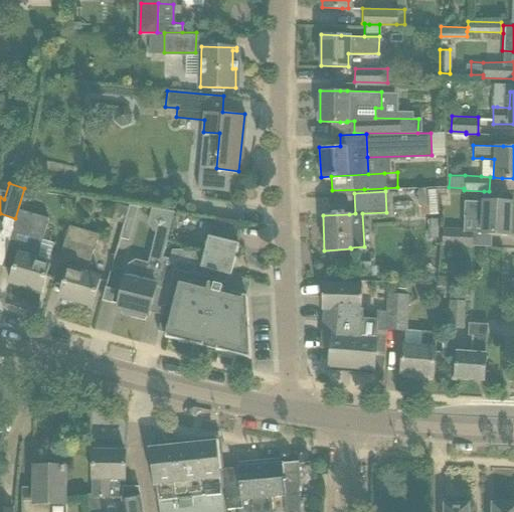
[(464,200),(463,215),(482,216),(481,232),(490,232),(509,233),(509,231),(513,231),(513,217),(510,217),(510,201),(501,201),(501,192),(489,191),(484,191),(484,200),(483,200),(483,201),(464,200)]
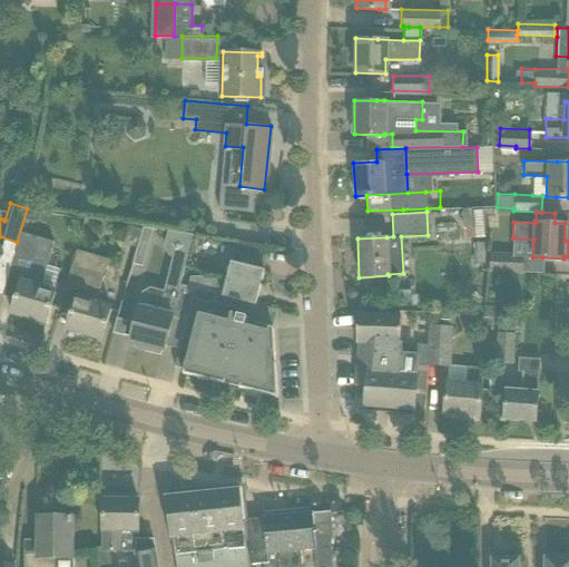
[(139,261),(148,226),(140,224),(130,258),(139,261)]
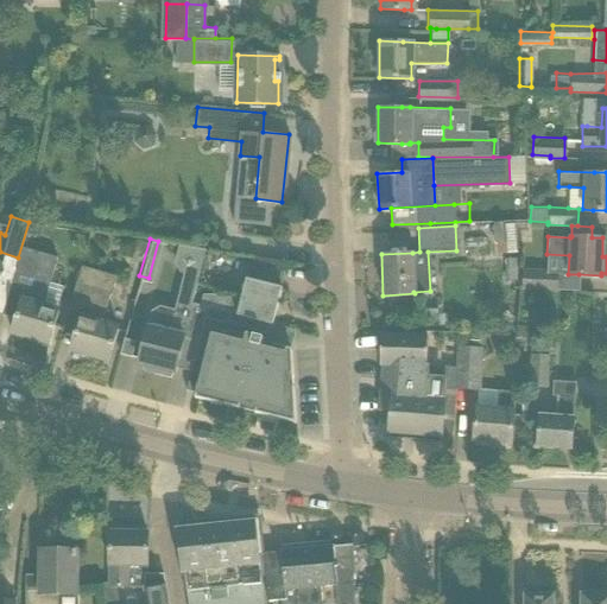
[(54,319),(58,305),(43,302),(57,253),(23,243),(16,267),(10,285),(11,286),(6,302),(19,305),(16,318),(11,332),(48,343),(54,319)]
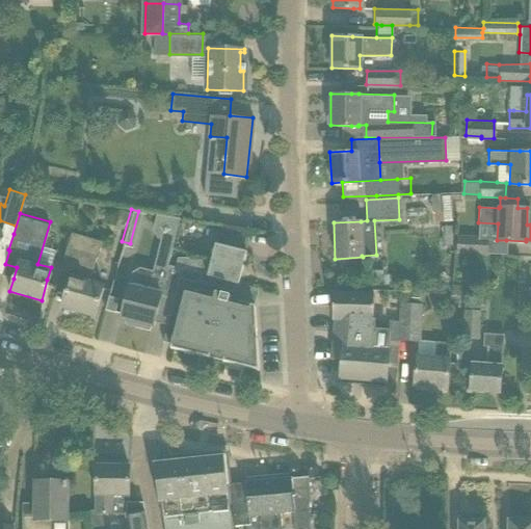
[(175,264),(180,265),(207,272),(207,274),(234,281),(234,282),(238,283),(245,250),(242,249),(247,228),(222,223),(217,243),(214,243),(211,257),(177,257),(175,264)]
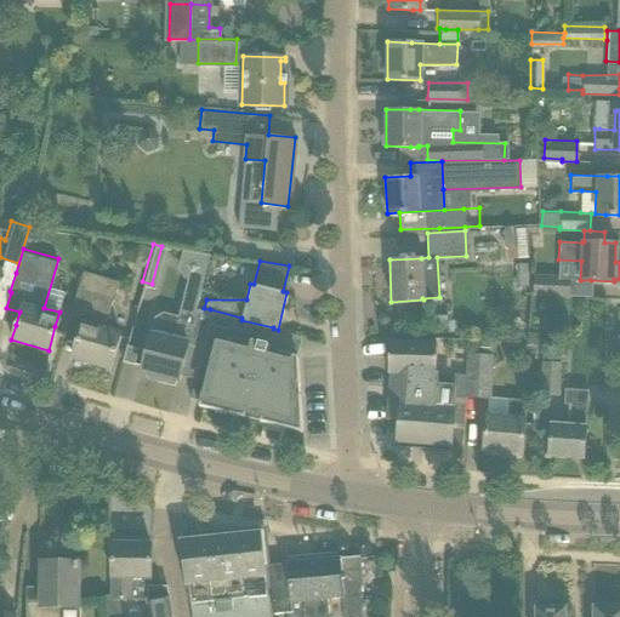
[(72,356),(109,367),(115,344),(119,332),(103,327),(117,280),(83,269),(66,325),(68,325),(69,321),(81,325),(72,356)]
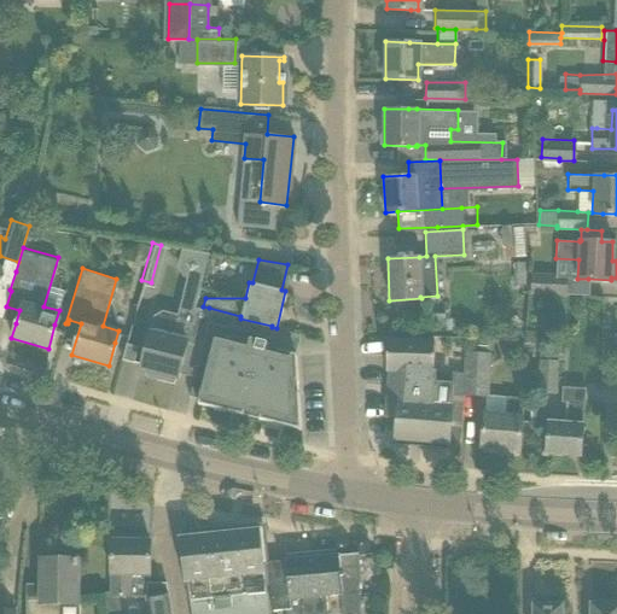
[(203,340),(208,321),(207,321),(209,308),(203,307),(195,304),(201,279),(186,275),(176,314),(162,310),(153,315),(145,344),(140,368),(157,372),(155,378),(173,382),(175,376),(178,376),(181,362),(197,366),(203,341),(203,340)]
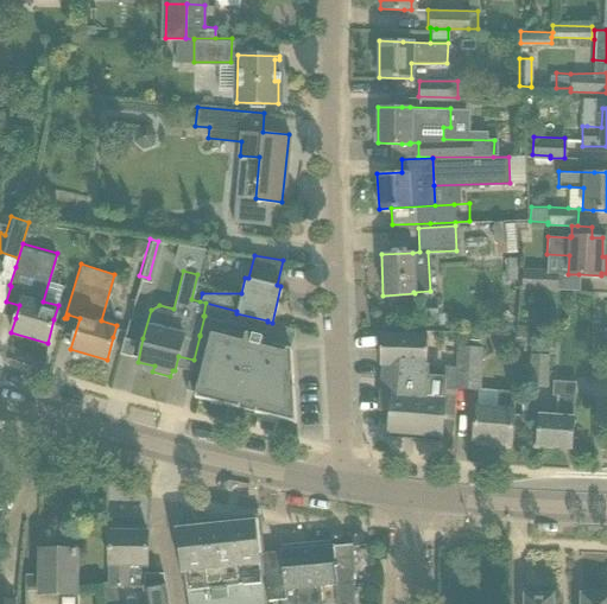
[(522,271),(522,288),(555,290),(555,288),(579,290),(579,274),(568,274),(555,273),(555,272),(522,271)]
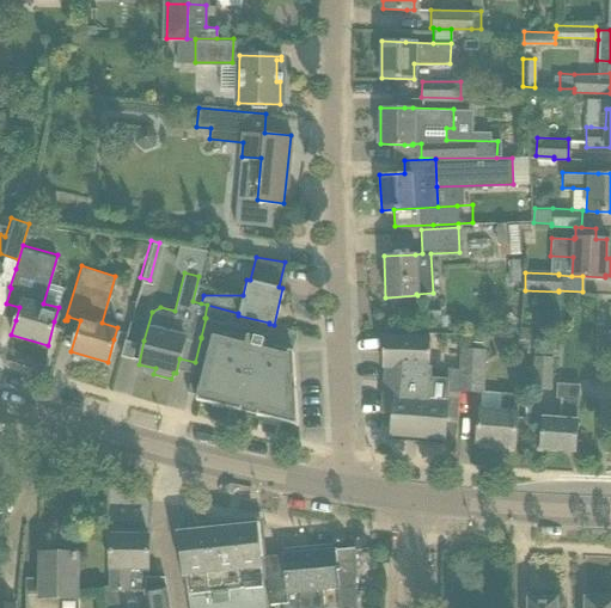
[(267,333),(269,324),(269,323),(238,315),(238,313),(207,305),(205,318),(206,318),(267,333)]
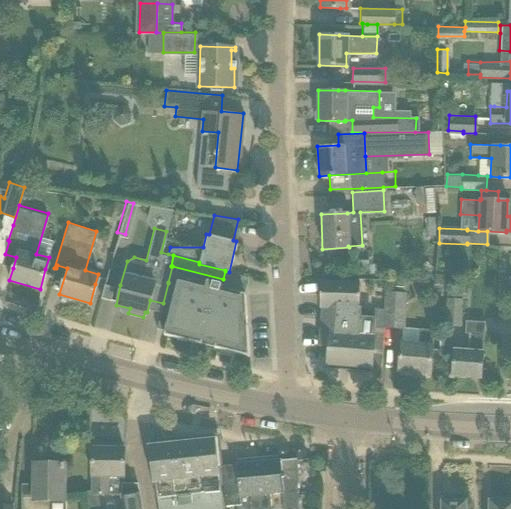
[(367,255),(356,256),(356,266),(367,266),(367,255)]
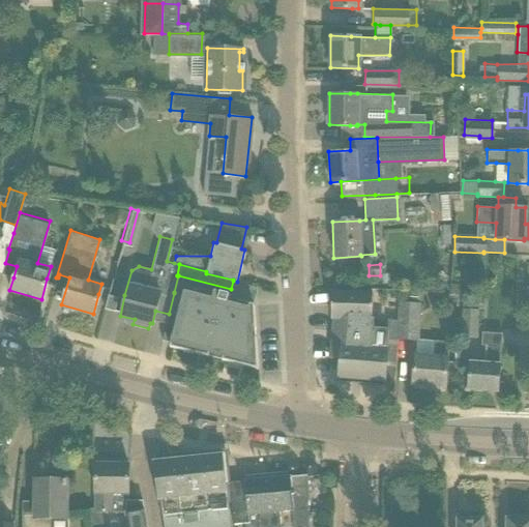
[(427,282),(425,291),(441,291),(441,283),(427,282)]
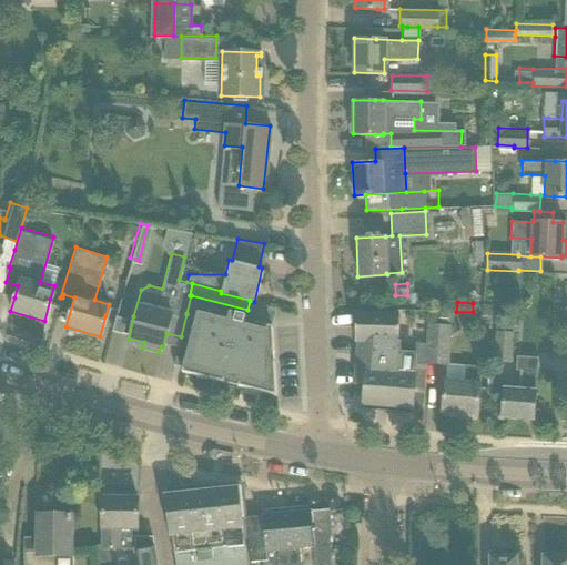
[(434,311),(433,321),(446,321),(447,312),(434,311)]
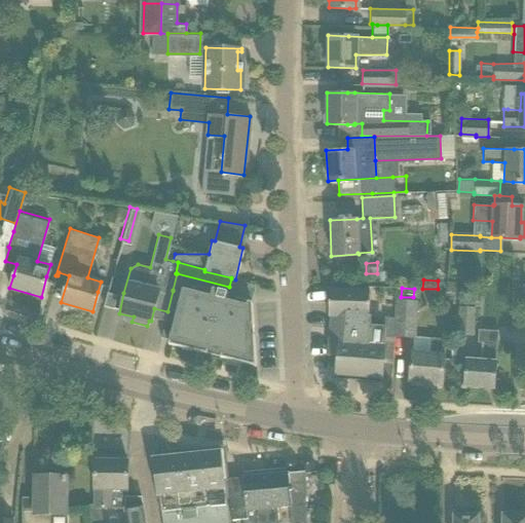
[(382,357),(384,327),(370,326),(370,325),(369,325),(369,314),(367,314),(369,289),(366,289),(349,289),(329,289),(328,314),(330,314),(327,355),(337,356),(336,373),(337,373),(337,372),(379,376),(379,377),(380,377),(382,357)]
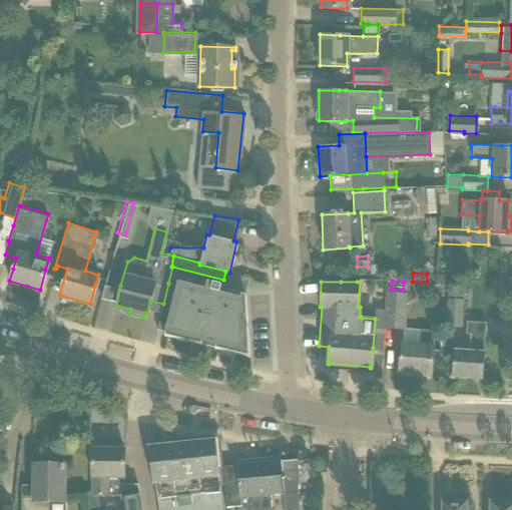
[(213,347),(237,353),(238,347),(247,346),(244,294),(228,290),(225,299),(175,286),(163,334),(201,344),(202,339),(215,342),(213,347)]
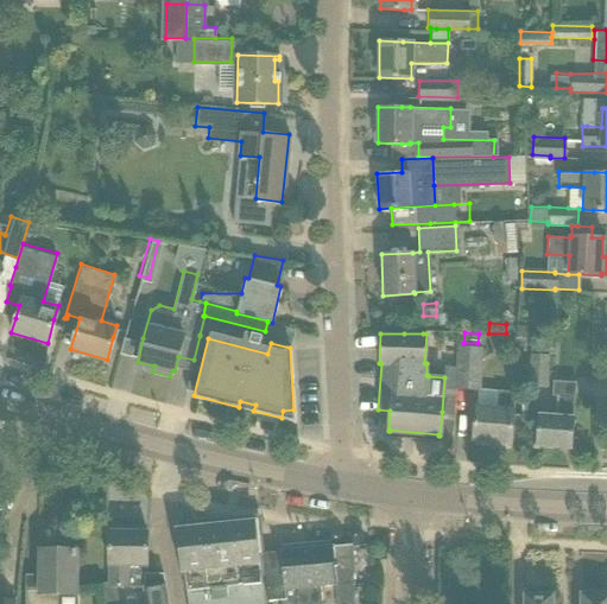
[(529,386),(544,387),(547,354),(548,343),(531,341),(531,353),(529,386)]
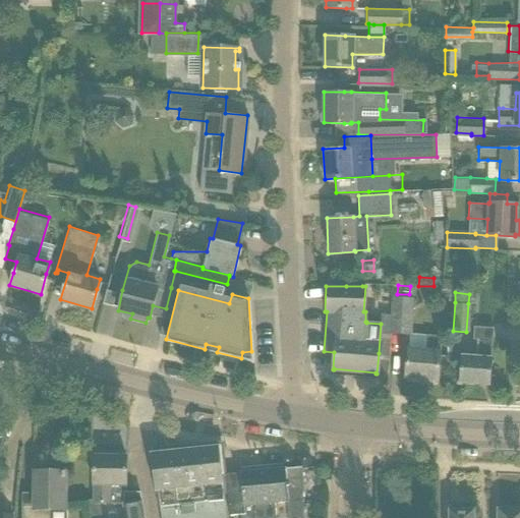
[(390,332),(409,332),(411,298),(392,297),(390,332)]
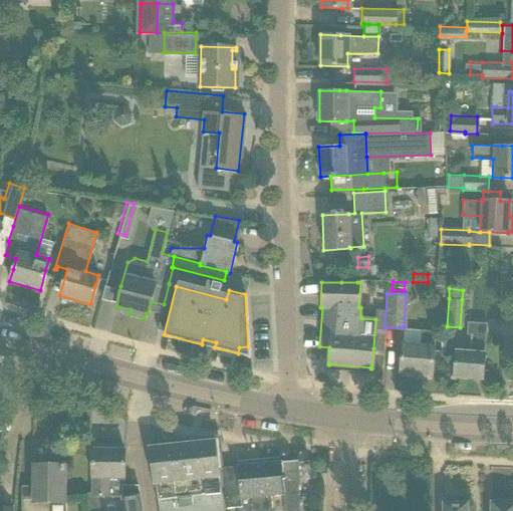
[(466,334),(470,334),(469,351),(455,350),(455,356),(453,376),(482,378),(486,322),(467,320),(466,334)]
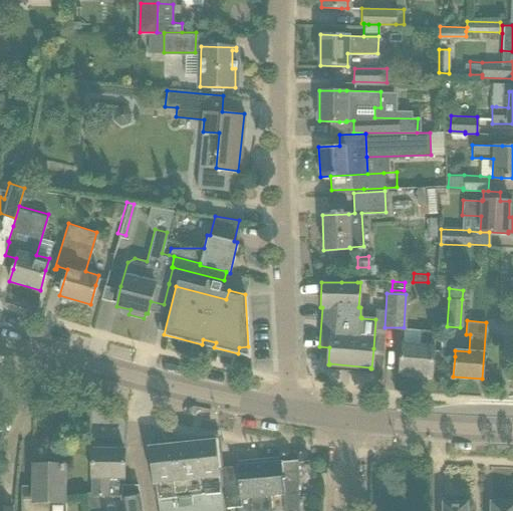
[(400,371),(432,374),(433,354),(435,330),(403,328),(402,342),(400,371)]
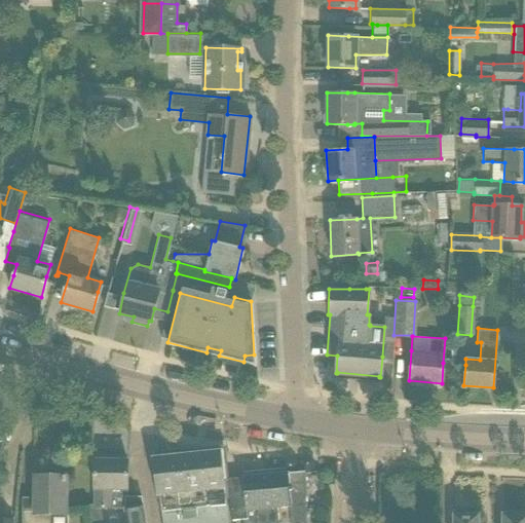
[(227,522),(224,485),(221,450),(151,457),(156,496),(158,495),(162,522),(227,522)]
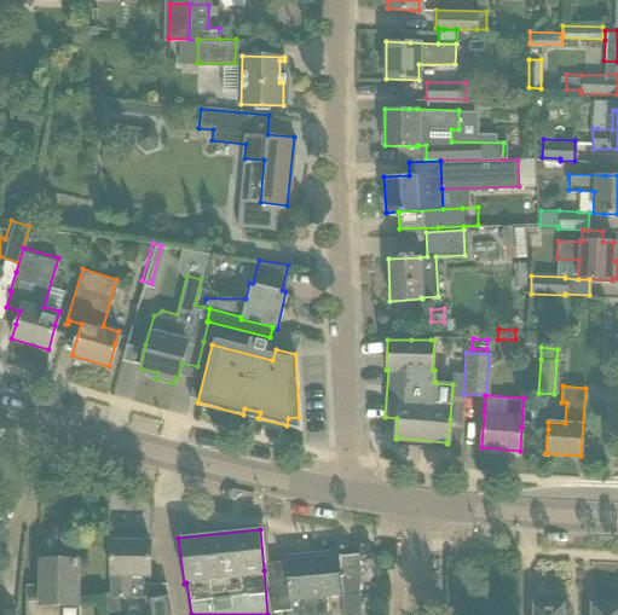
[(110,595),(144,596),(148,596),(148,590),(148,574),(149,574),(149,540),(110,540),(110,595)]
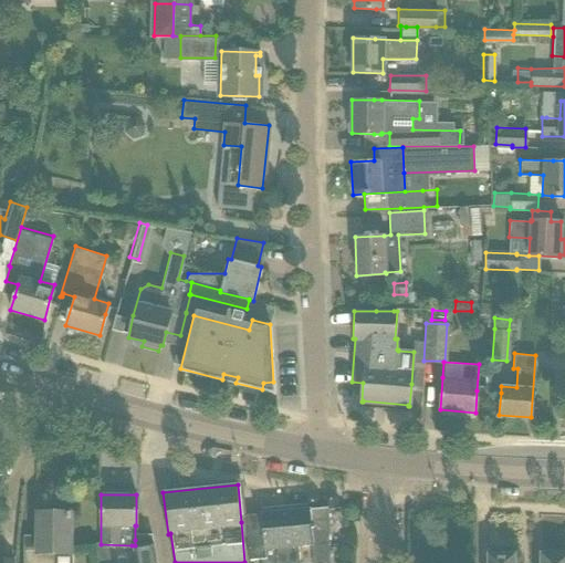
[(327,507),(244,514),(246,521),(249,559),(261,558),(261,562),(299,562),(296,543),(312,542),(313,562),(330,562),(327,534),(330,533),(327,507)]
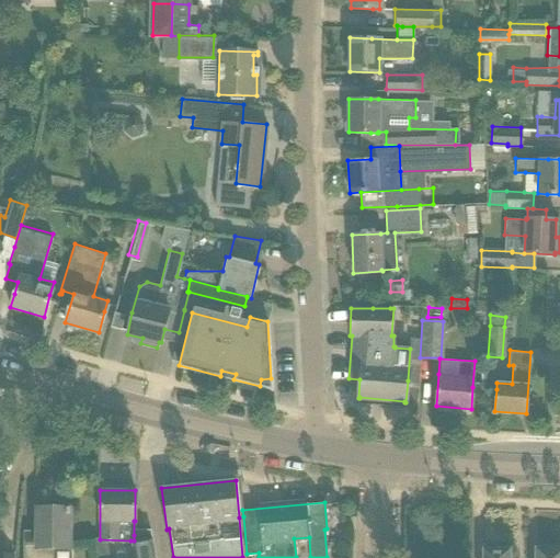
[(25,539),(23,539),(22,557),(70,557),(70,548),(69,548),(69,507),(66,507),(66,510),(55,510),(55,507),(52,507),(52,510),(40,510),(41,507),(36,507),(36,530),(36,542),(25,542),(25,539)]
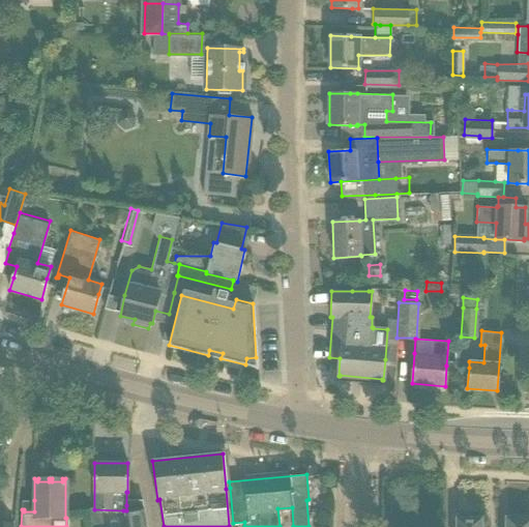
[(126,510),(123,510),(125,526),(103,526),(103,525),(92,526),(143,526),(144,505),(126,505),(126,510)]
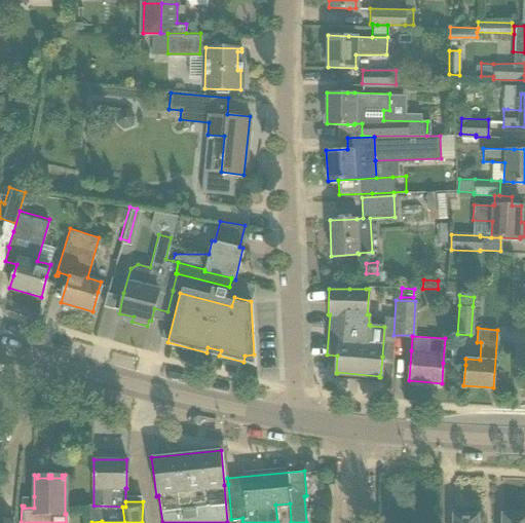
[(524,522),(524,513),(502,514),(501,522),(524,522)]
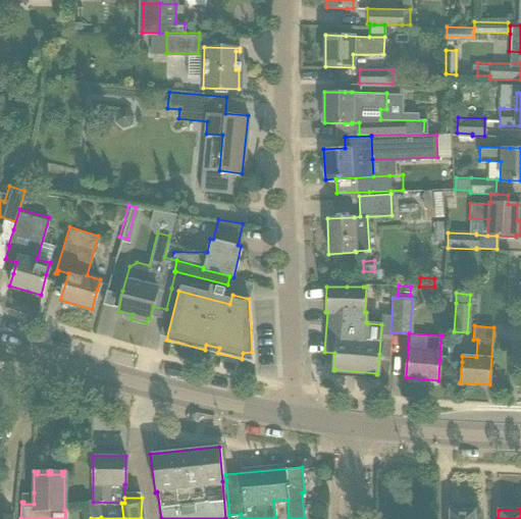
[(450,510),(449,518),(473,518),(474,510),(450,510)]
